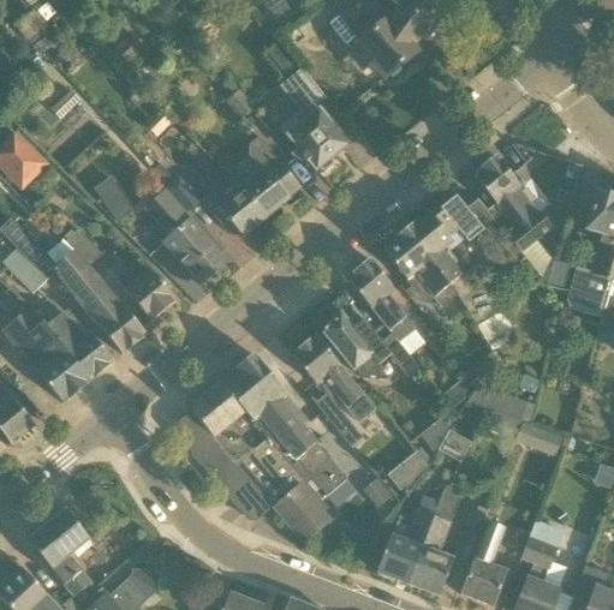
[(329,21),(353,49),(365,66),(374,59),(386,76),(389,72),(393,75),(401,67),(400,64),(418,49),(412,43),(440,6),(431,0),(391,0),(400,6),(383,7),(377,0),(352,0),(339,12),(329,21)]
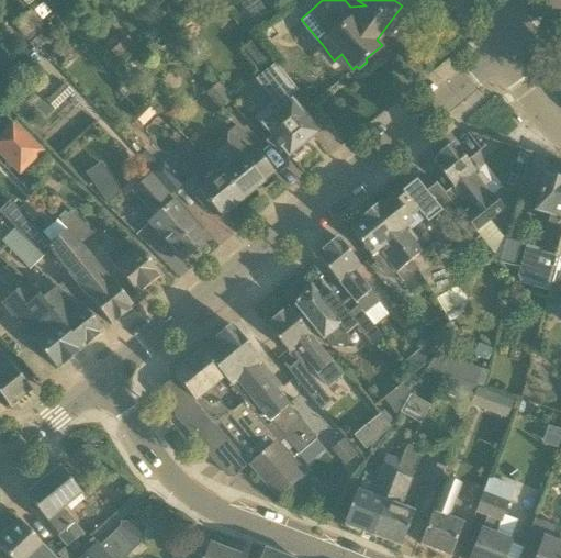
[(45,32),(43,29),(29,9),(14,21),(31,43),(45,32)]
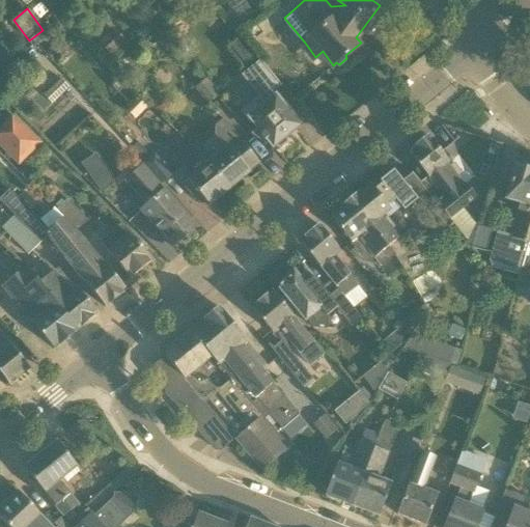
[(112,53),(128,38),(114,25),(100,38),(112,53)]
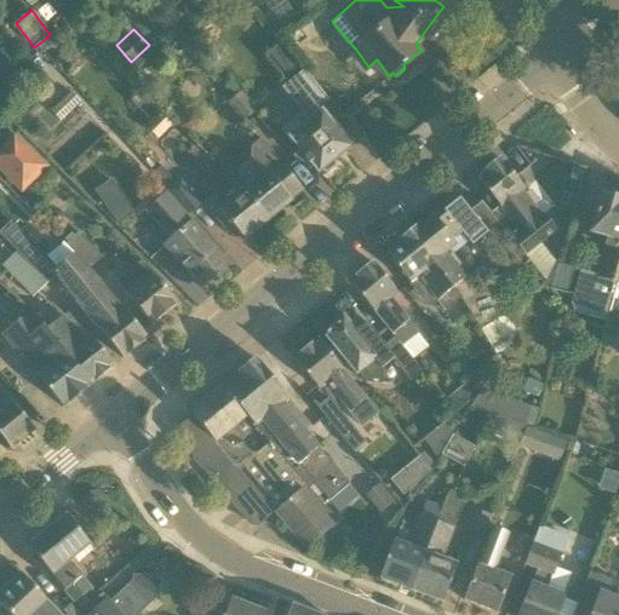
[(284,68),(296,57),(284,41),(271,52),(284,68)]
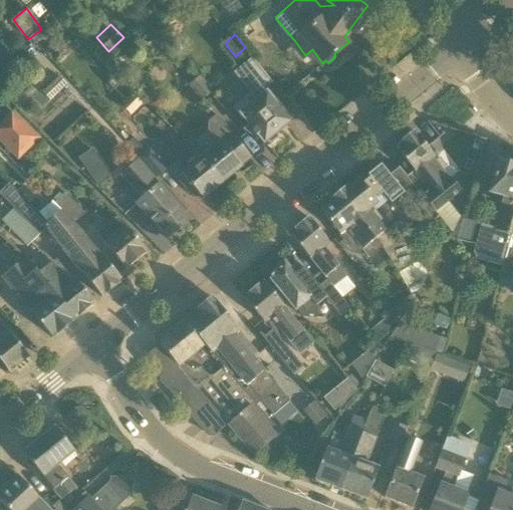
[(253,54),(236,68),(239,72),(251,86),(252,88),(250,90),(255,96),(240,109),(263,138),(266,136),(268,139),(271,140),(279,134),(278,130),(276,128),(288,117),(266,90),(261,83),(260,83),(270,75),(256,58),(253,54)]
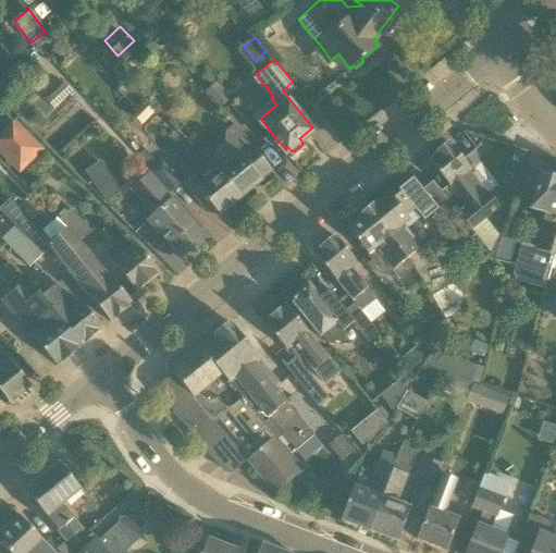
[(231,96),(218,80),(206,89),(219,106),(231,96)]
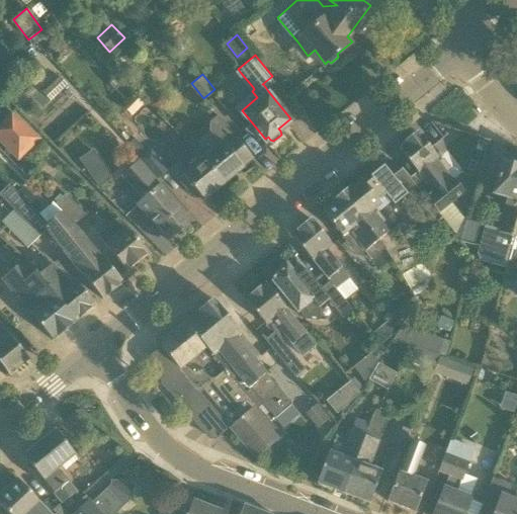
[(134,92),(127,98),(138,108),(144,102),(134,92)]
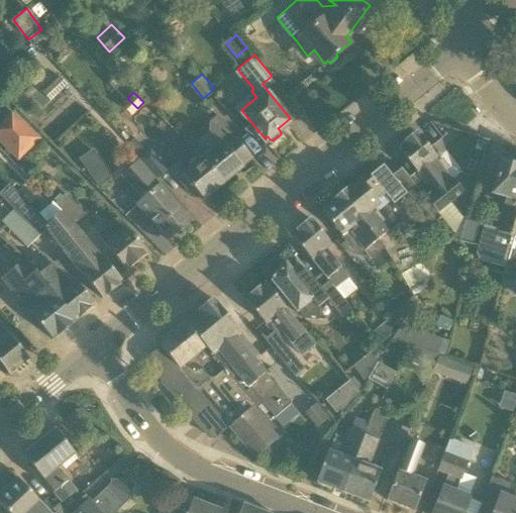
[(42,137),(14,109),(0,122),(0,138),(20,160),(42,137)]
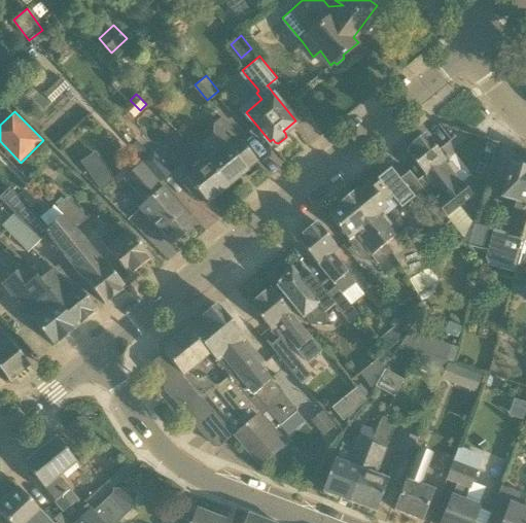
[(225,145),(207,160),(228,184),(249,167),(248,167),(249,166),(258,158),(239,134),(226,119),(222,115),(214,121),(213,130),(225,145)]
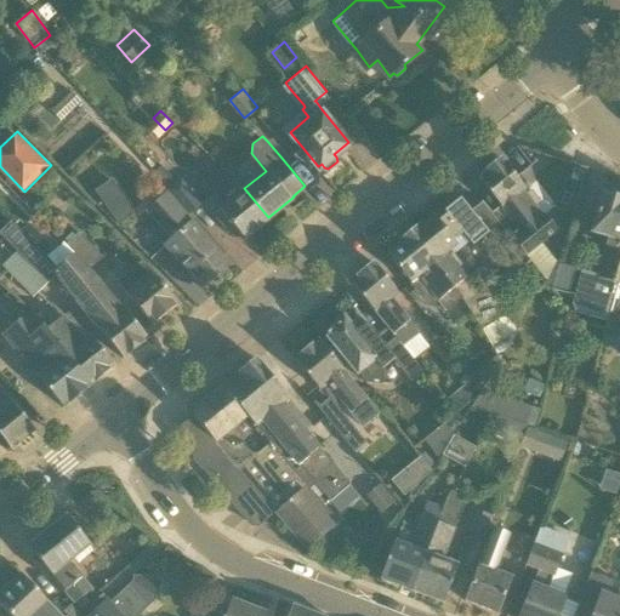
[(487,169),(478,176),(523,231),(515,237),(527,252),(558,228),(546,212),(541,217),(521,190),(527,187),(502,157),(502,155),(501,157),(487,169)]
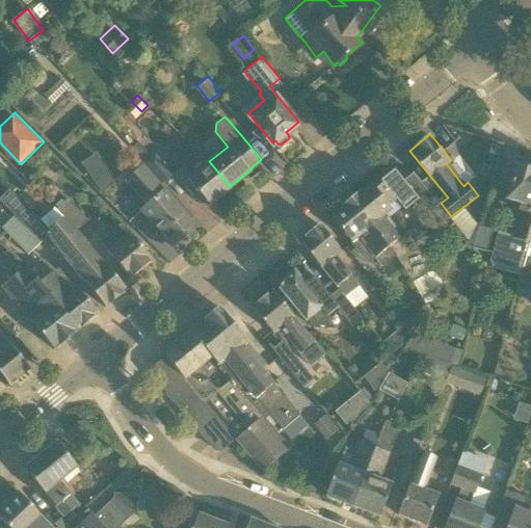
[(134,144),(147,158),(144,160),(162,181),(173,173),(156,151),(155,152),(142,137),(134,144)]
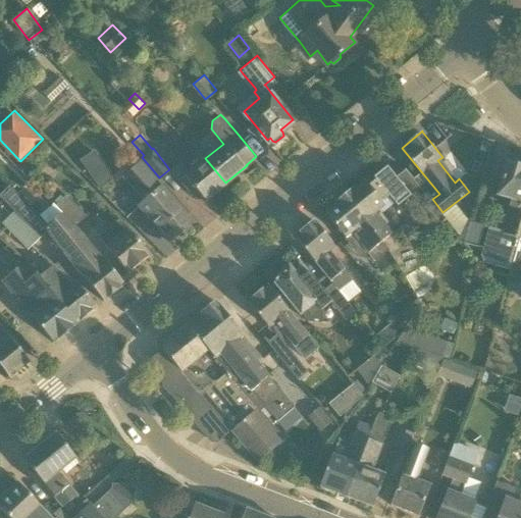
[(508,160),(498,193),(512,197),(502,229),(488,225),(480,253),(483,259),(510,267),(519,237),(515,236),(520,216),(520,159),(515,157),(511,161),(508,160)]
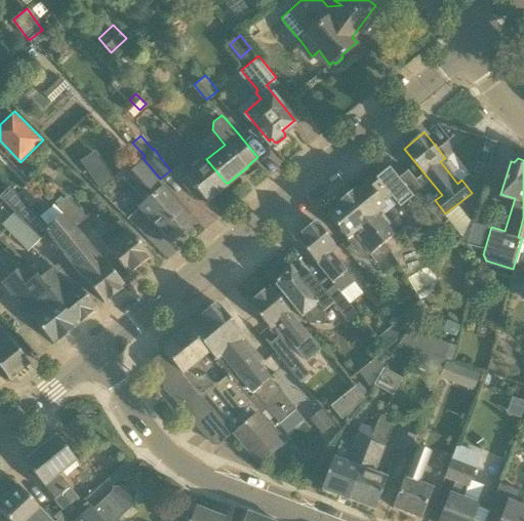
[(184,160),(174,167),(195,194),(199,191),(207,200),(227,184),(206,159),(192,170),(184,160)]
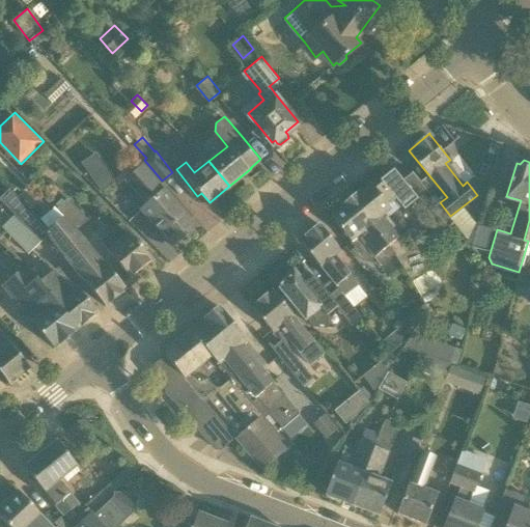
[(196,224),(147,168),(142,163),(126,177),(147,202),(141,207),(173,244),(196,224)]
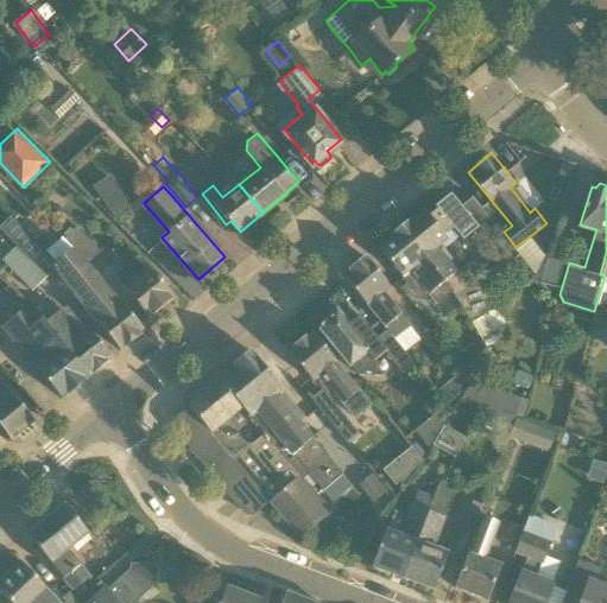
[(424,207),(402,226),(451,287),(453,290),(472,321),(500,303),(485,278),(474,286),(459,267),(460,266),(444,246),(461,233),(463,237),(480,226),(451,191),(436,203),(437,205),(429,213),(424,207)]
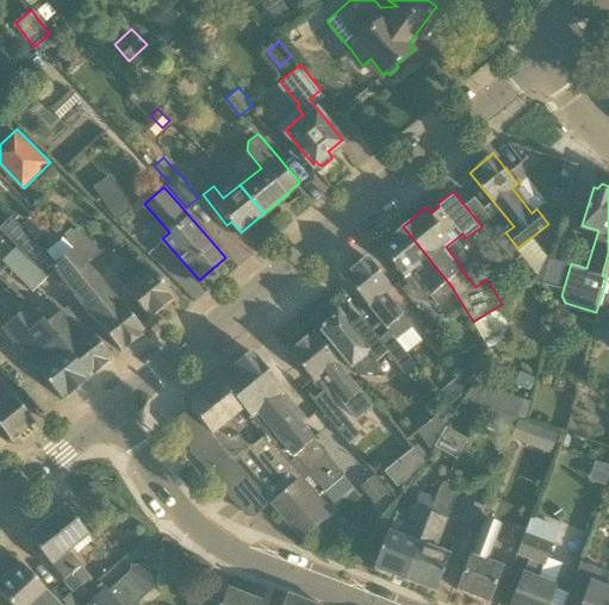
[(129,199),(112,211),(117,217),(134,206),(129,199)]
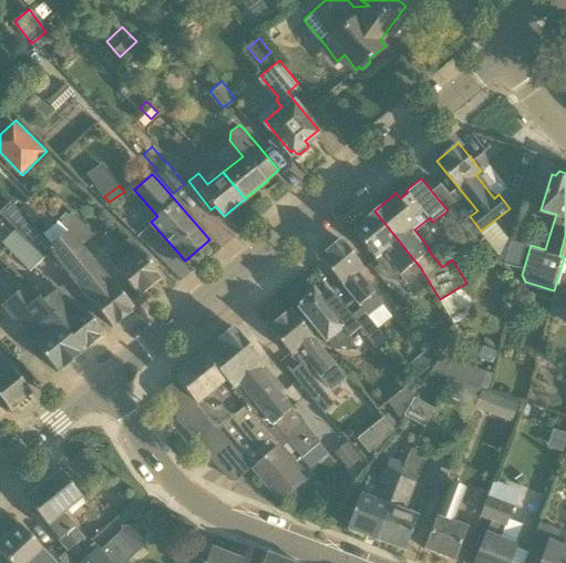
[(90,296),(113,325),(136,307),(91,253),(85,247),(79,241),(61,222),(59,219),(44,233),(11,200),(7,204),(1,210),(0,210),(17,227),(43,255),(50,248),(90,296)]
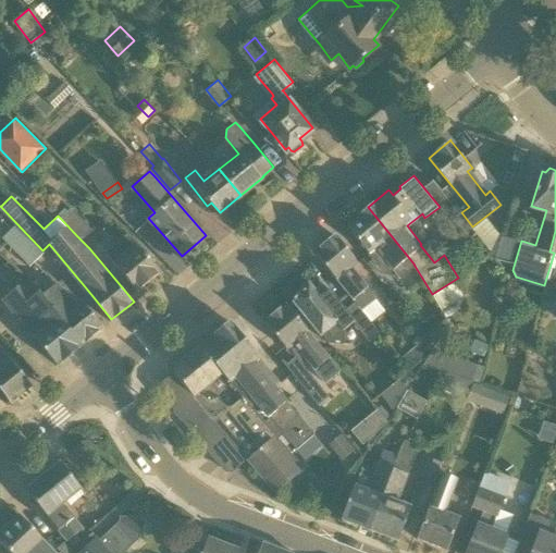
[(96,231),(72,207),(60,218),(77,236),(84,243),(96,231)]
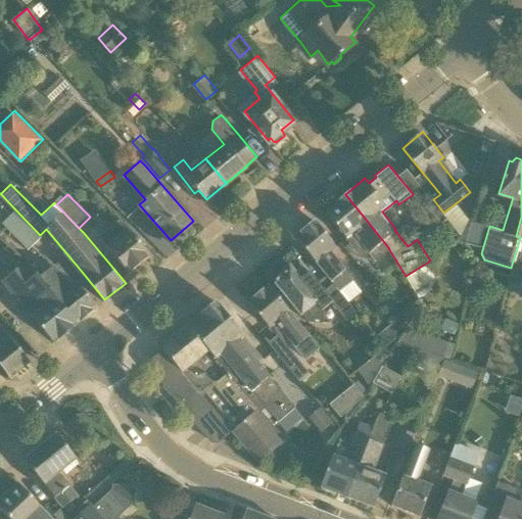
[(345,194),(325,210),(346,236),(352,231),(369,250),(370,249),(377,258),(389,249),(388,247),(345,194)]
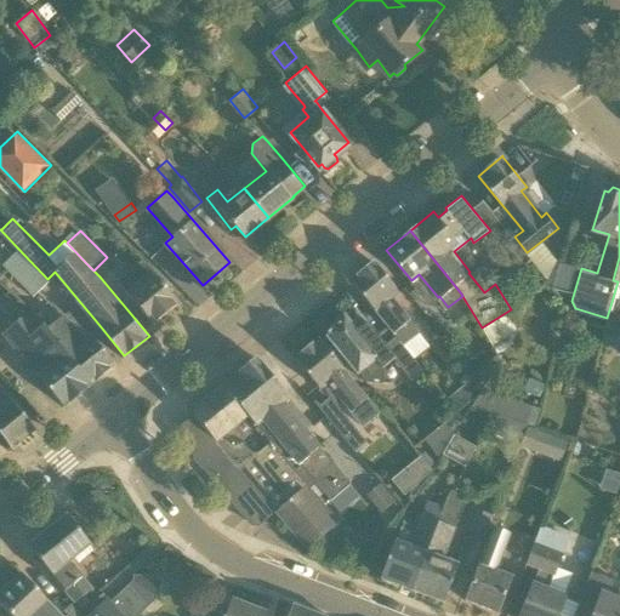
[(47,279),(18,249),(4,263),(33,295),(47,279)]
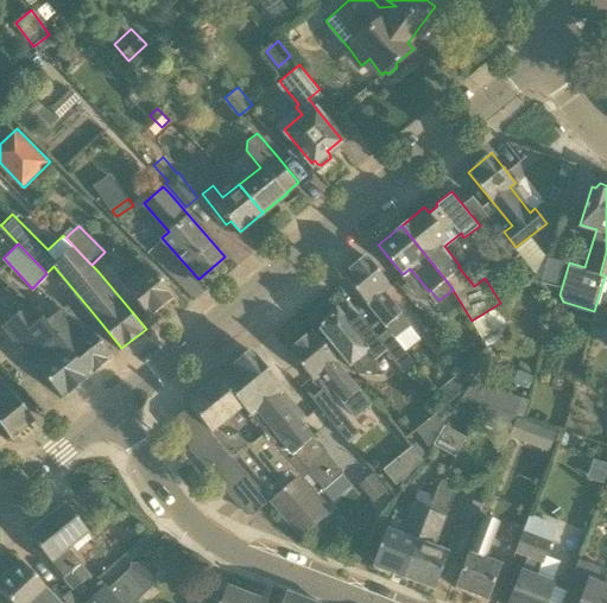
[(125,284),(155,322),(162,316),(157,310),(176,294),(160,275),(158,278),(150,266),(149,267),(138,254),(115,272),(125,284)]
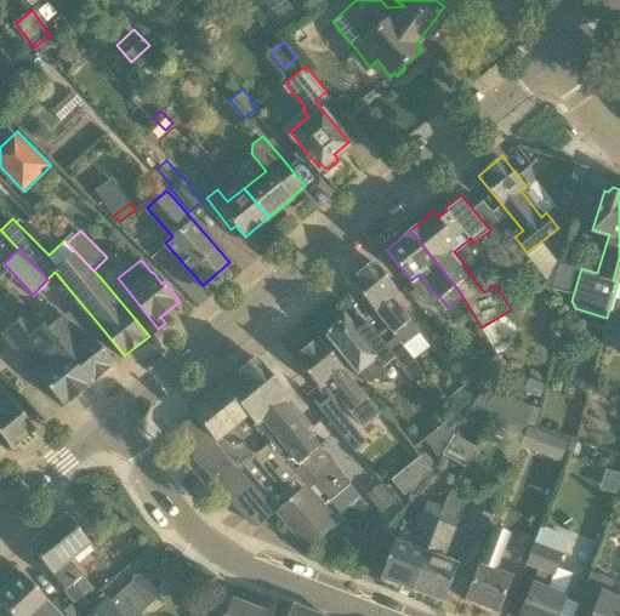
[(374,260),(351,279),(394,332),(405,344),(420,332),(408,318),(410,317),(392,295),(398,290),(374,260)]
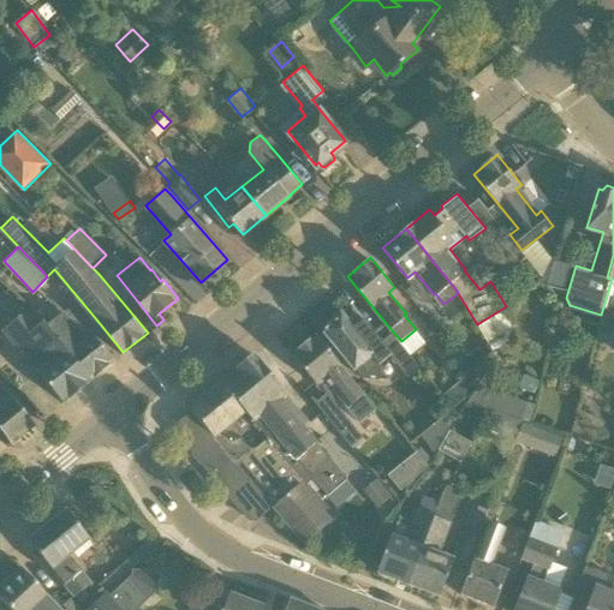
[(564,288),(571,264),(554,259),(547,280),(548,282),(547,283),(564,288)]
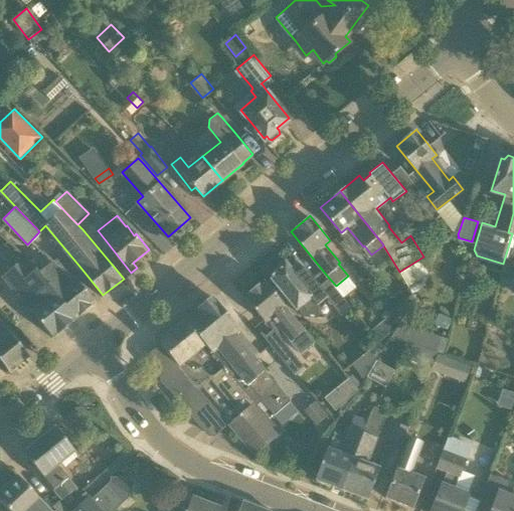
[(52,335),(76,317),(39,271),(26,256),(3,275),(12,287),(15,284),(32,305),(29,307),(52,335)]
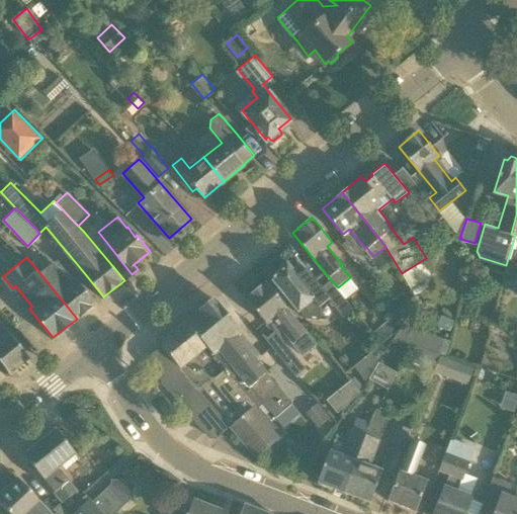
[(39,272),(77,319),(96,303),(76,277),(70,282),(53,261),(39,272)]
